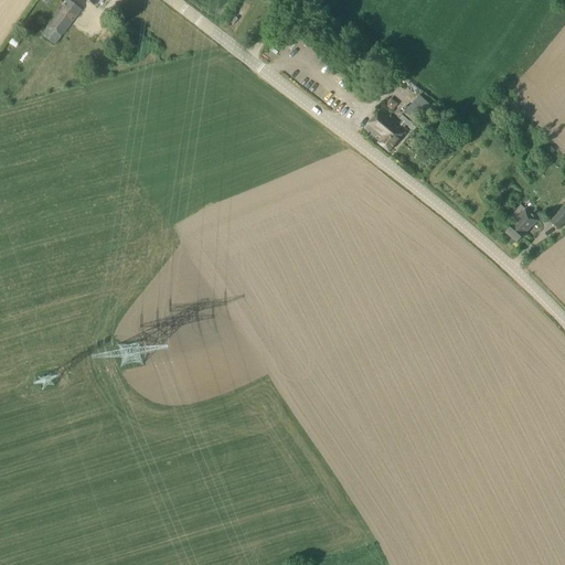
[(66,0),(46,27),(46,28),(41,36),(55,46),(61,38),(62,38),(82,10),(66,0)]
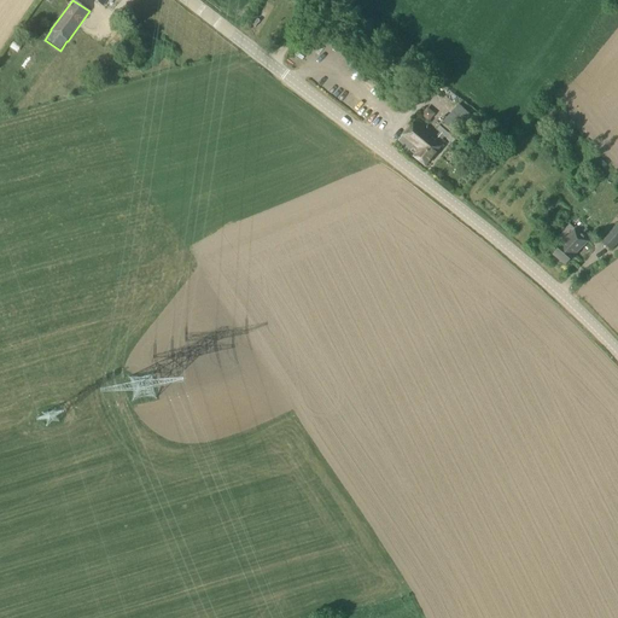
[(22,45),(15,40),(9,48),(16,53),(22,45)]
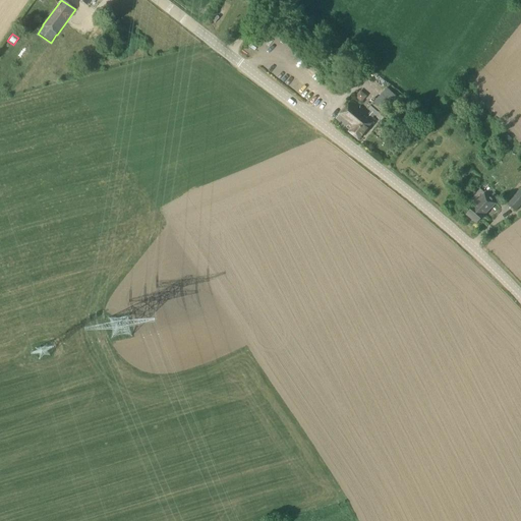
[(252,48),(256,53),(263,48),(259,43),(252,48)]
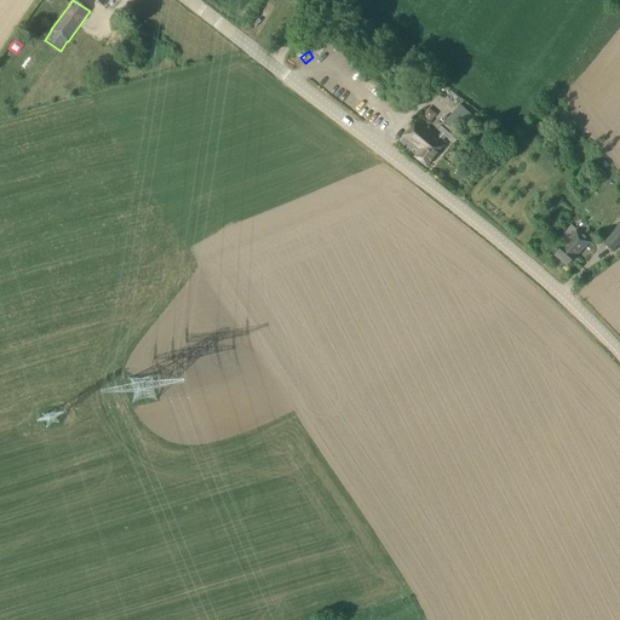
[(36,86),(49,63),(39,57),(27,81),(36,86)]
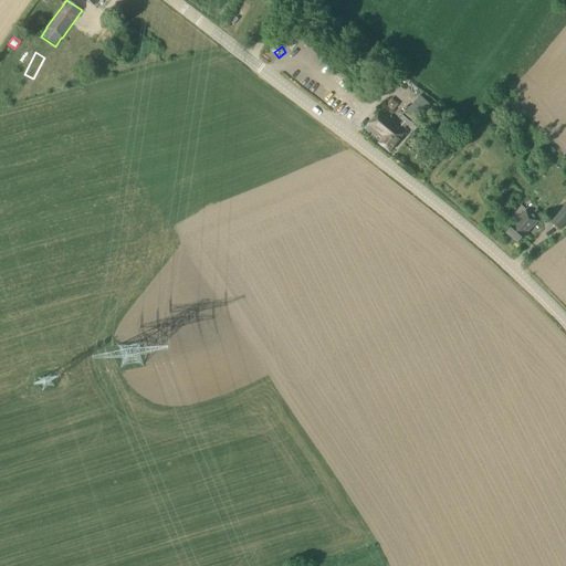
[(375,106),(367,93),(356,98),(363,113),(375,106)]
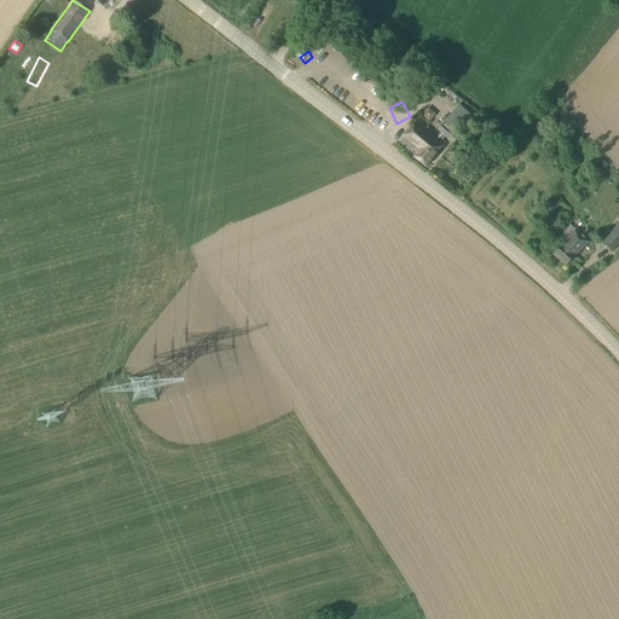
[(452,144),(474,120),(458,105),(435,131),(440,134),(438,137),(417,120),(399,142),(415,155),(412,157),(424,168),(441,148),(445,143),(441,140),(444,138),(452,144)]
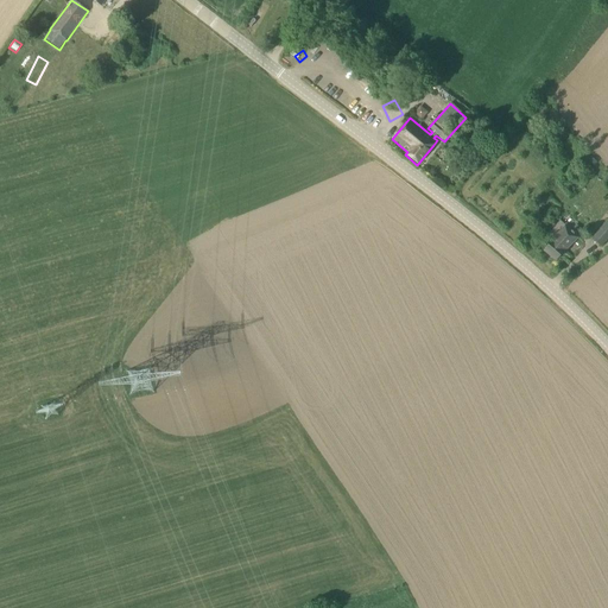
[(419,106),(413,114),(420,120),(428,113),(419,106)]
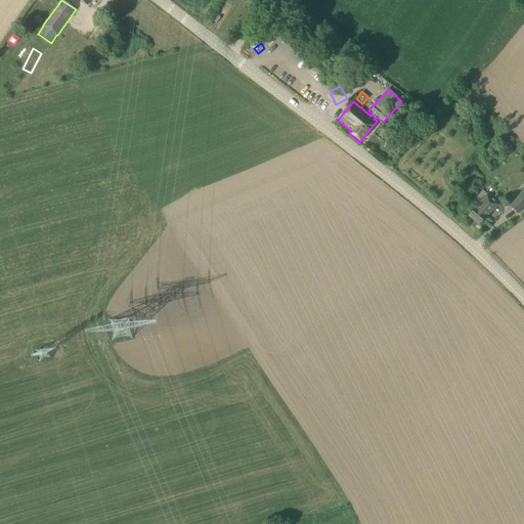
[(510,136),(509,136),(501,144),(507,148),(512,143),(514,140),(510,136)]
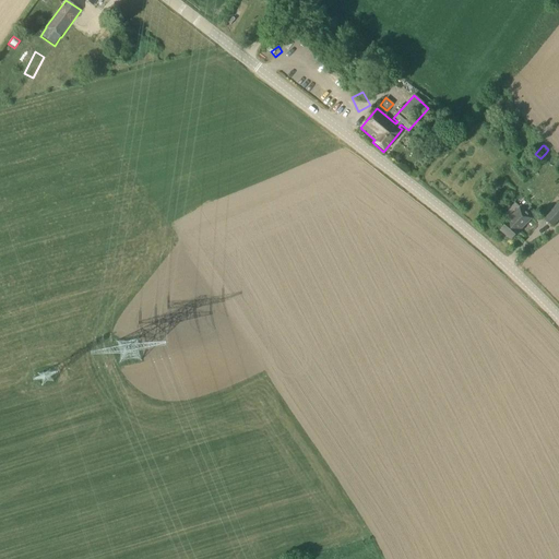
[(551,227),(558,218),(558,201),(543,219),(551,227)]
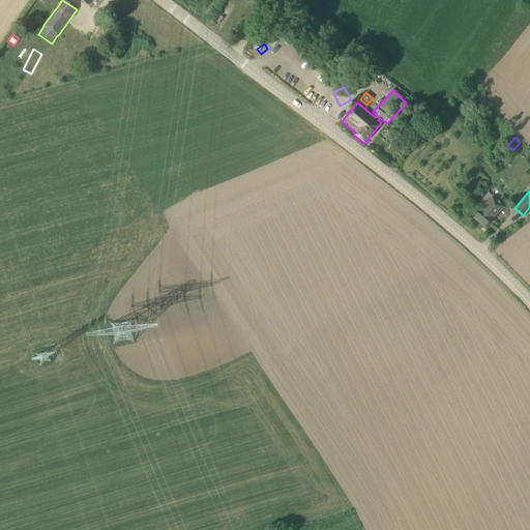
[(509,203),(502,196),(498,201),(493,197),(488,203),(482,198),(476,205),(481,210),(473,218),(484,228),(503,207),(504,208),(509,203)]
